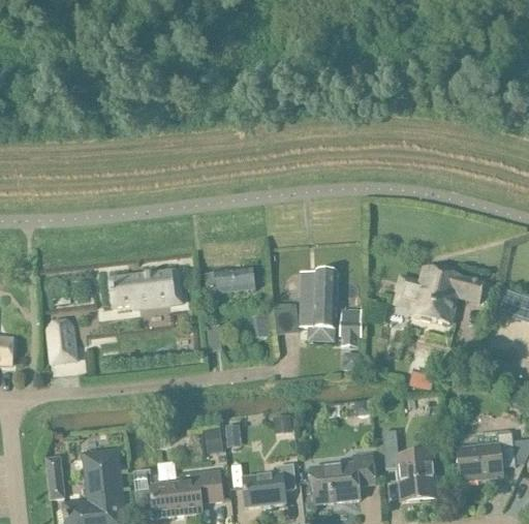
[(252,266),(215,270),(205,272),(207,284),(216,282),(217,293),(254,288),(252,266)]
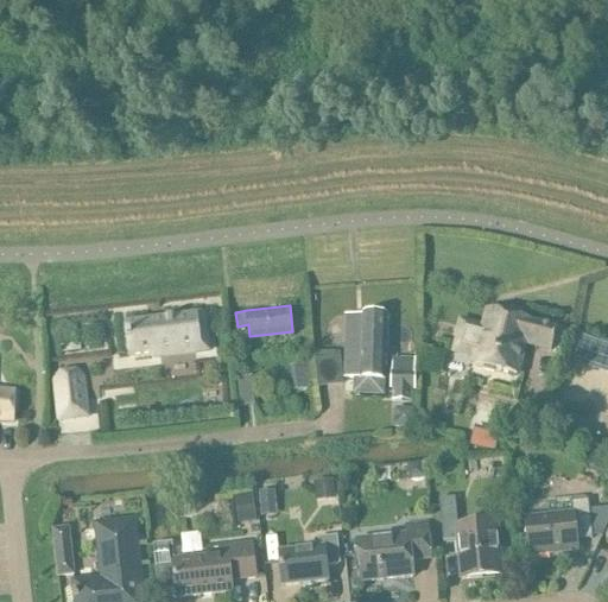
[(491,306),(486,324),(463,318),(456,343),(479,349),(476,361),(515,372),(523,344),(525,346),(527,340),(551,347),(557,323),(491,306)]
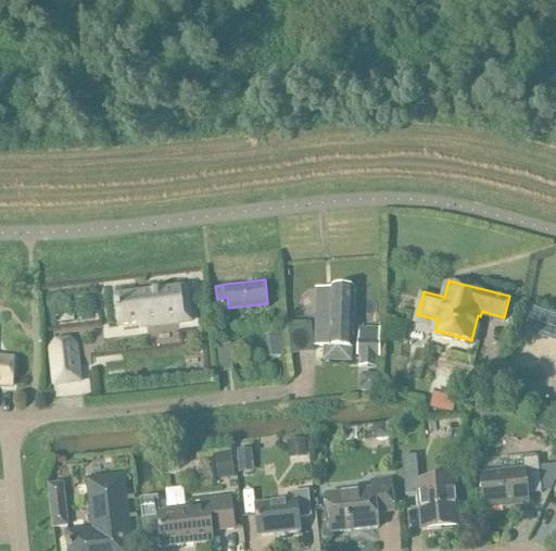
[(192,321),(188,282),(114,290),(117,324),(139,322),(139,326),(192,321)]
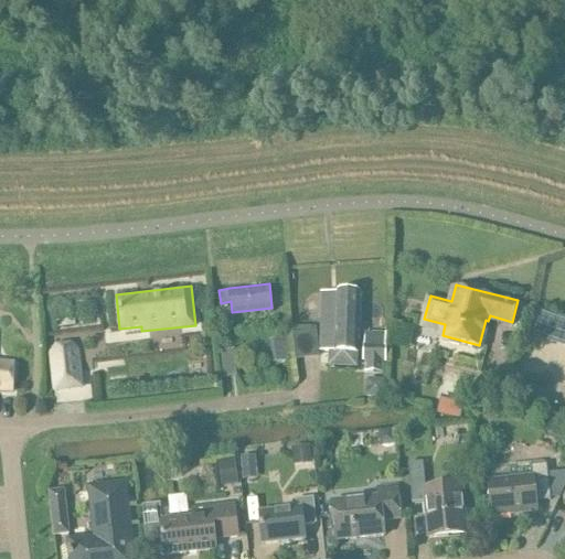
[(359,289),(338,288),(322,287),(320,337),(320,346),(330,347),(330,362),(356,362),(358,311),(359,289)]
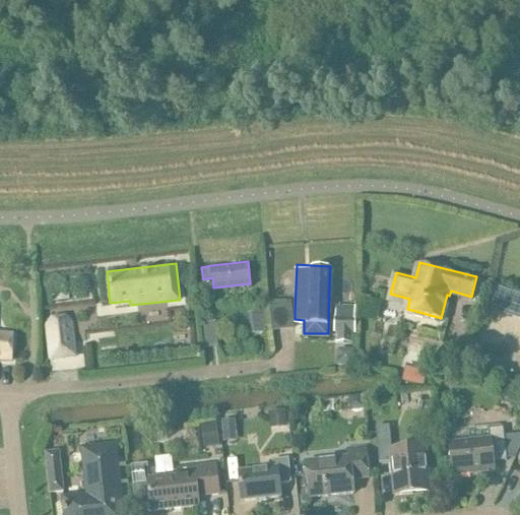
[(498,282),(491,302),(505,307),(511,287),(498,282)]
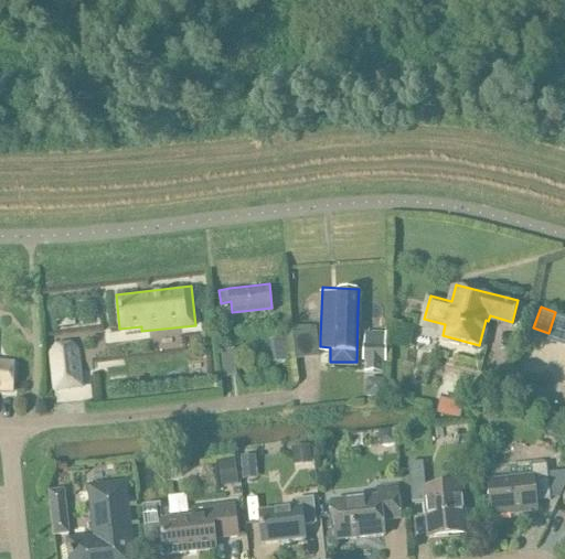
[(382,369),(382,359),(386,359),(387,344),(385,343),(386,329),(365,328),(364,343),(363,343),(362,358),(365,358),(364,369),(382,369)]
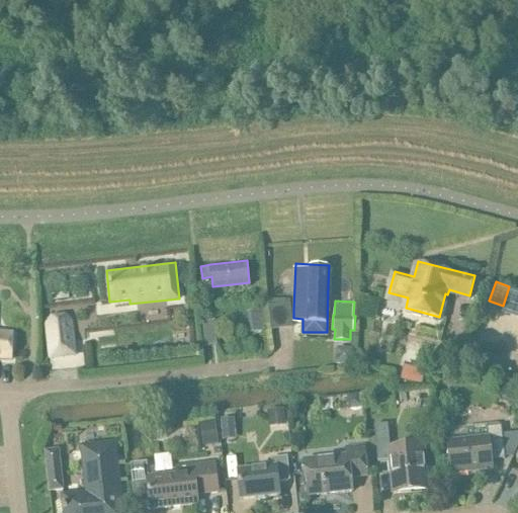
[(268,329),(266,308),(248,310),(250,331),(268,329)]
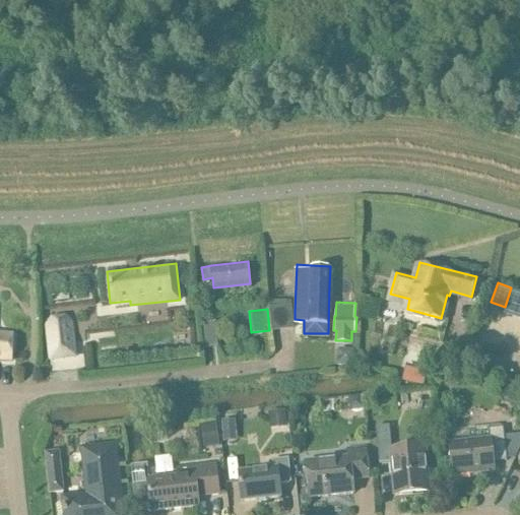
[(220,343),(218,319),(201,321),(204,345),(220,343)]
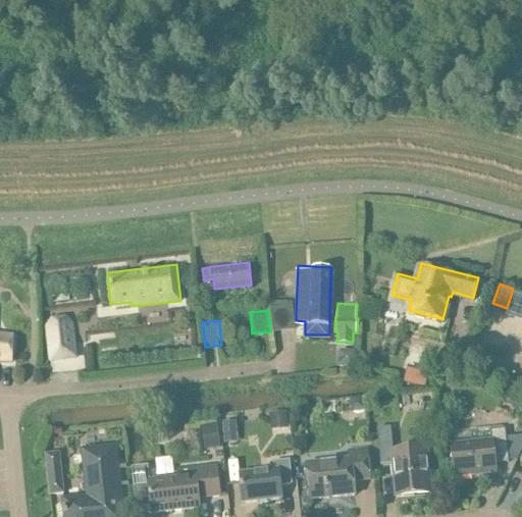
[(70,321),(47,324),(48,340),(72,337),(70,321)]
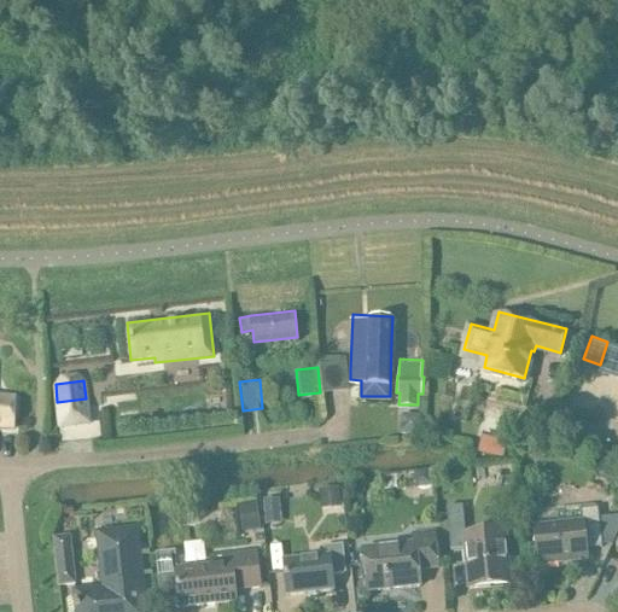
[(0,424),(13,425),(16,394),(0,392),(0,424)]
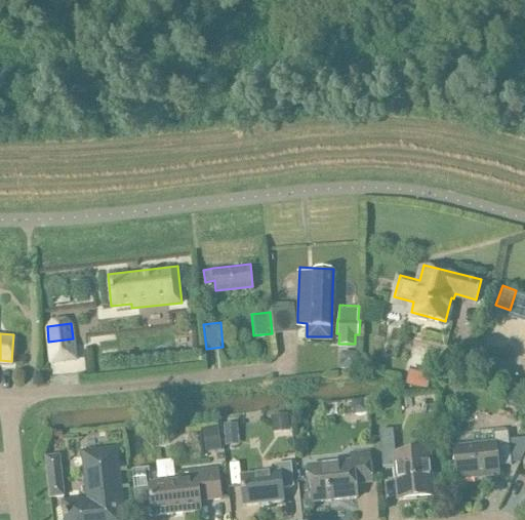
[(433,370),(410,364),(406,382),(428,388),(433,370)]
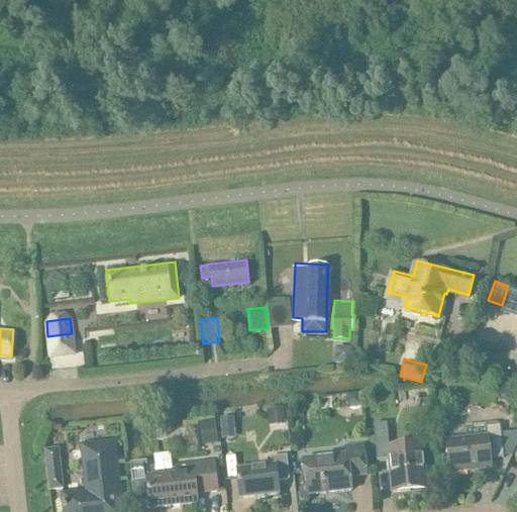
[(359,391),(346,392),(348,406),(362,405),(359,391)]
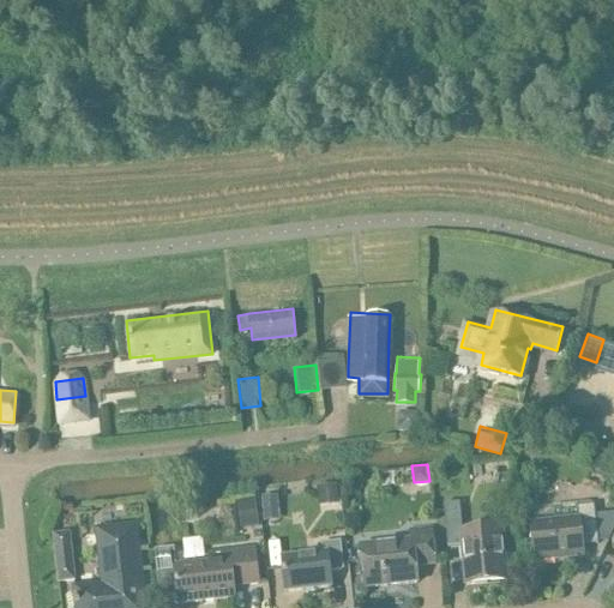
[(338,481),(318,483),(319,503),(339,501),(338,481)]
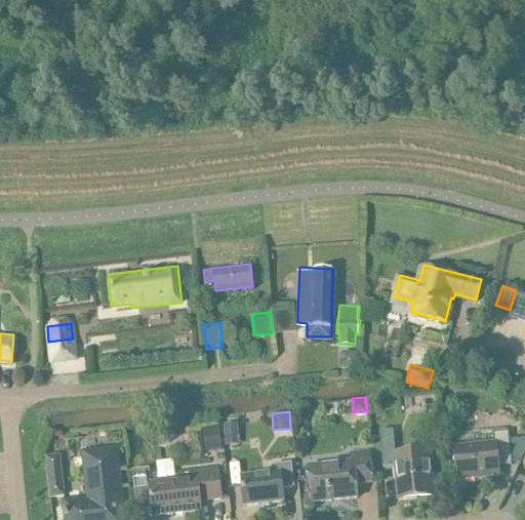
[(237,421),(224,422),(225,443),(239,442),(237,421)]
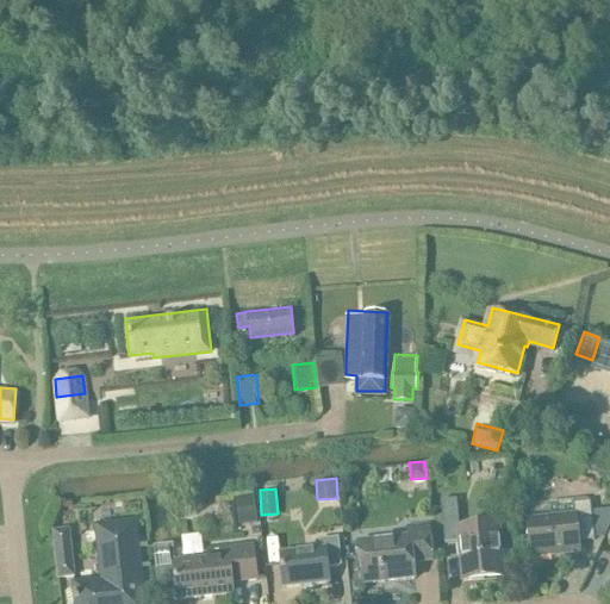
[(254,493),(236,496),(240,522),(257,518),(254,493)]
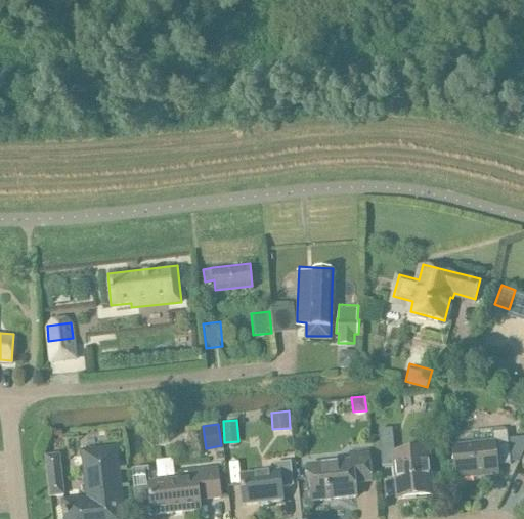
[(432,490),(431,471),(428,447),(394,451),(392,426),(379,427),(382,464),(394,462),(397,495),(416,494),(416,492),(432,490)]
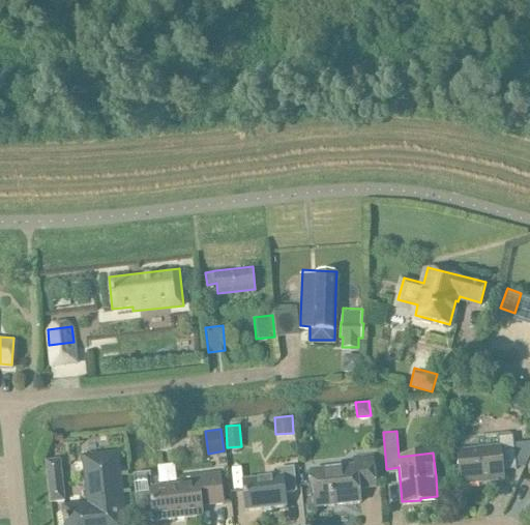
[(517,466),(514,445),(512,432),(498,433),(499,443),(458,448),(462,482),(504,477),(503,467),(517,466)]
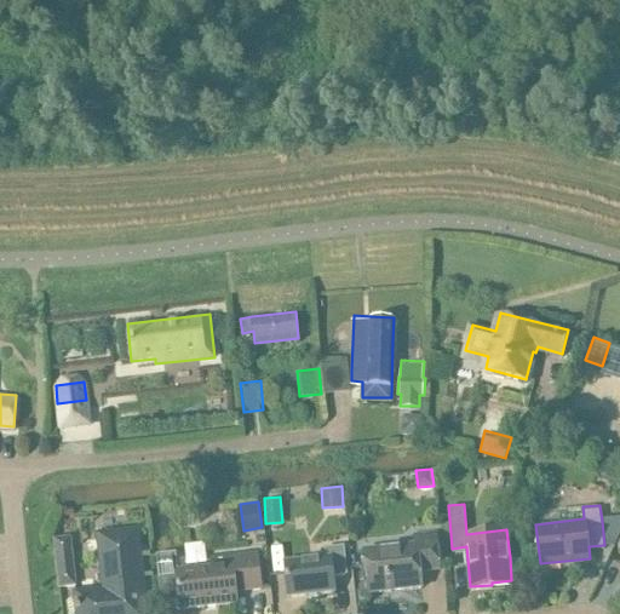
[(105,587),(99,587),(75,590),(78,613),(145,613),(137,528),(99,532),(105,587)]
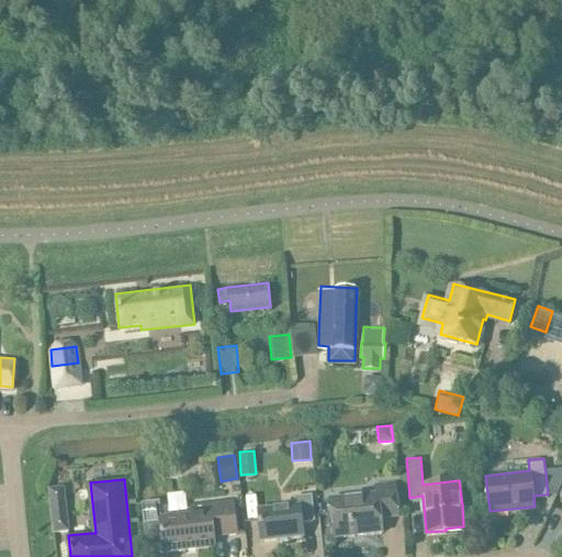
[(398,513),(395,491),(394,482),(375,485),(377,493),(330,499),(335,535),(382,530),(381,515),(398,513)]
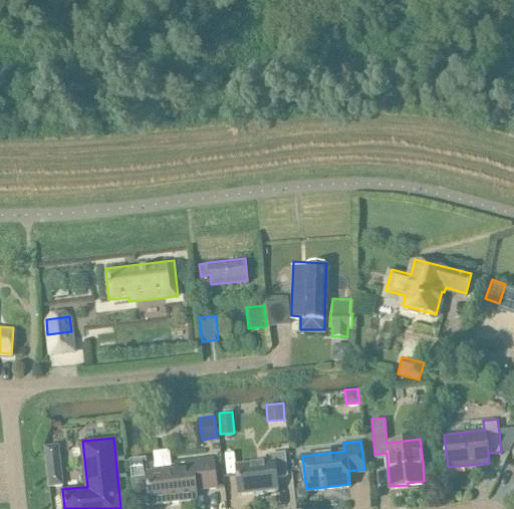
[(45,445),(50,484),(62,482),(57,444),(45,445)]
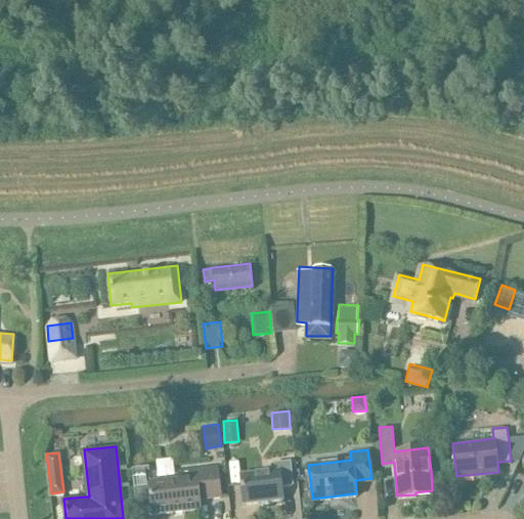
[(294,483),(291,463),(291,460),(273,462),(274,470),(241,473),(244,502),(282,498),(281,484),(294,483)]
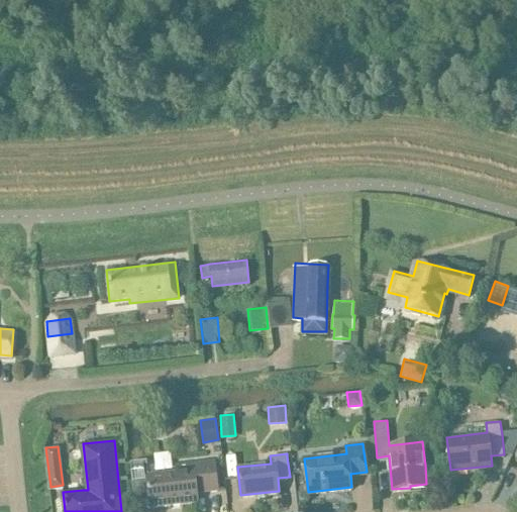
[(133,492),(148,490),(150,505),(197,500),(196,490),(218,488),(214,459),(192,462),(193,469),(147,474),(146,458),(129,461),(133,492)]
